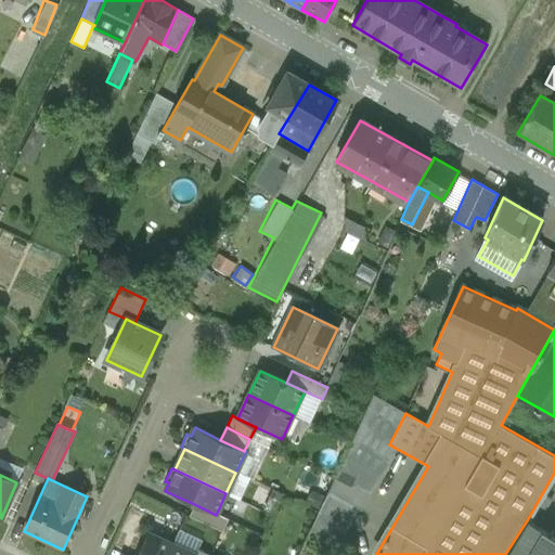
[(216,515),(194,504),(189,516),(222,532),(229,519),(217,513),(216,515)]
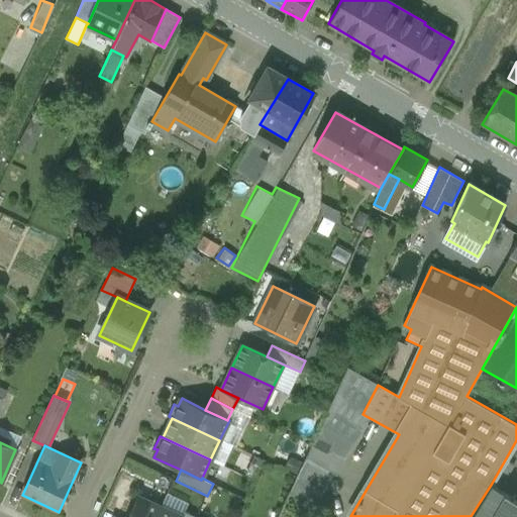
[(516,516),(516,500),(491,485),(471,516),(516,516)]
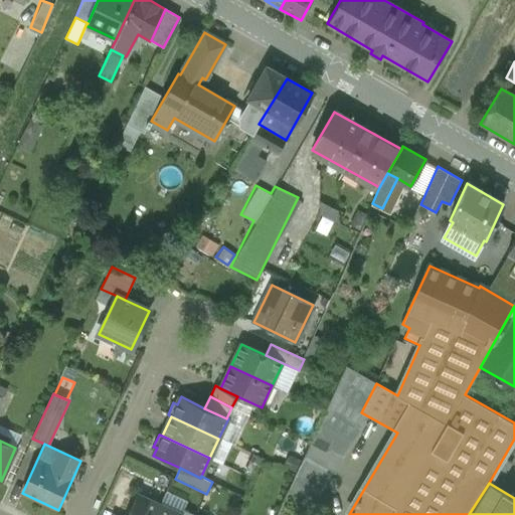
[(154,514),(159,506),(137,495),(127,514),(154,514)]
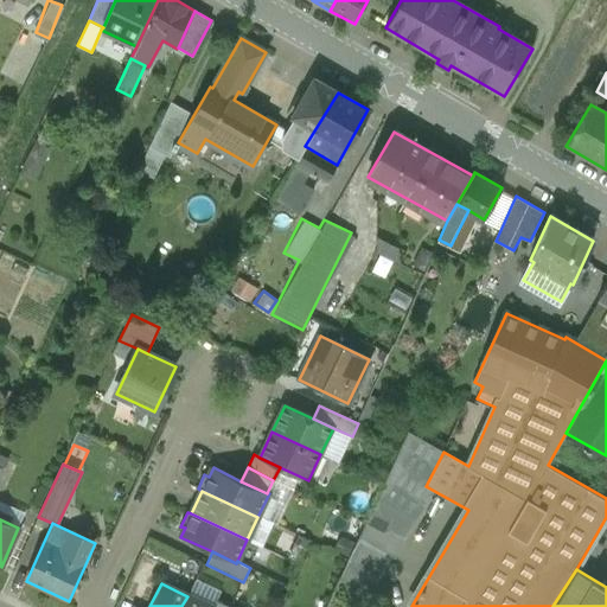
[(211,606),(187,596),(181,606),(211,606)]
